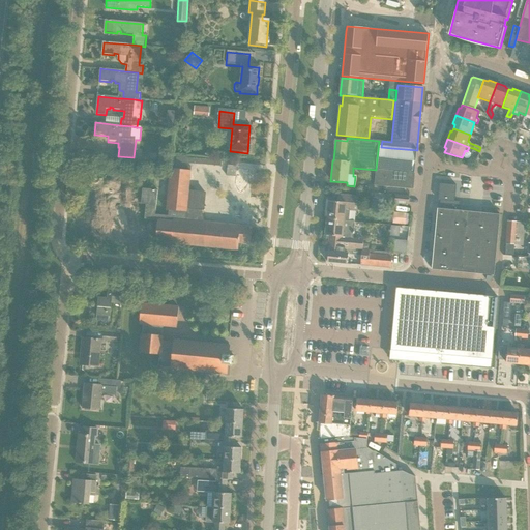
[(376,170),(375,185),(413,189),(417,150),(381,147),(382,141),(379,141),(376,170)]
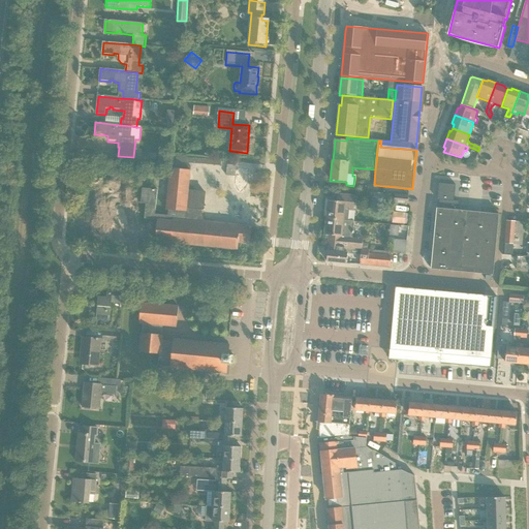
[(226,176),(236,176),(237,165),(227,164),(226,176)]
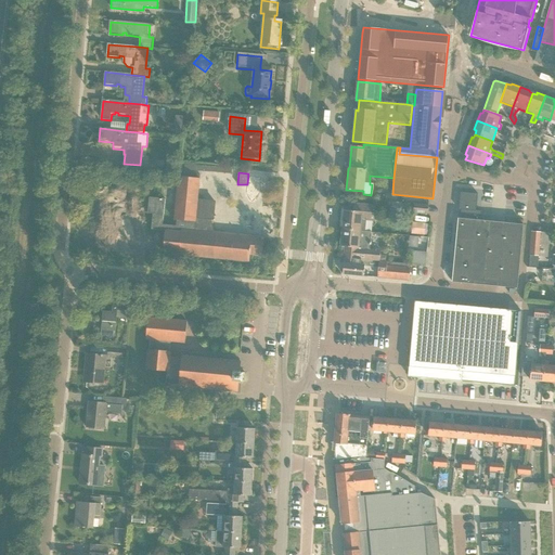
[(216,202),(198,201),(201,179),(179,177),(175,220),(177,220),(177,227),(163,226),(166,199),(150,198),(147,214),(153,215),(152,230),(166,231),(164,254),(249,262),(250,255),(262,256),(263,237),(209,233),(210,220),(214,220),(216,202)]
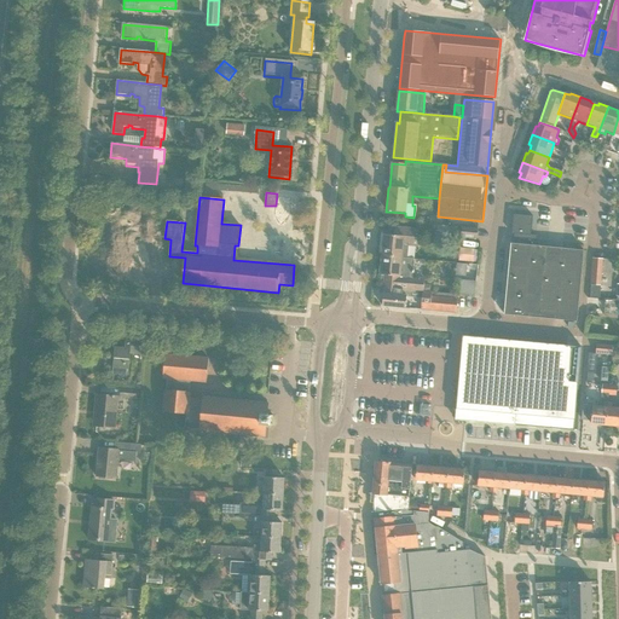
[(510,243),(534,246),(536,236),(531,235),(533,217),(514,214),(512,233),(514,233),(514,243),(510,243)]
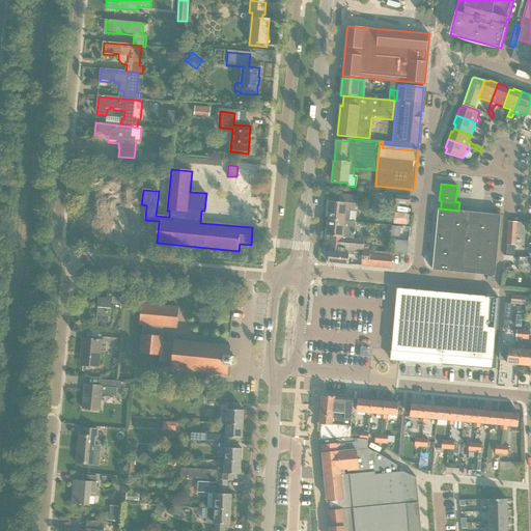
[(397,203),(410,204),(410,196),(398,195),(397,203)]
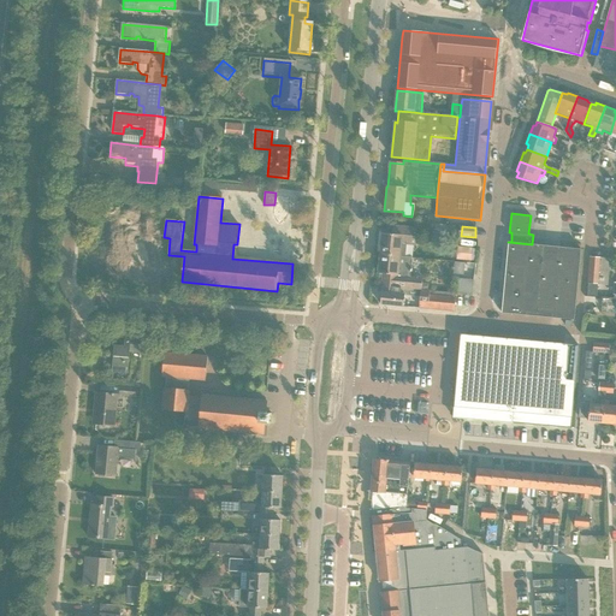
[(383,235),(380,255),(400,258),(400,256),(406,258),(407,246),(412,246),(414,230),(392,227),(392,236),(383,235)]
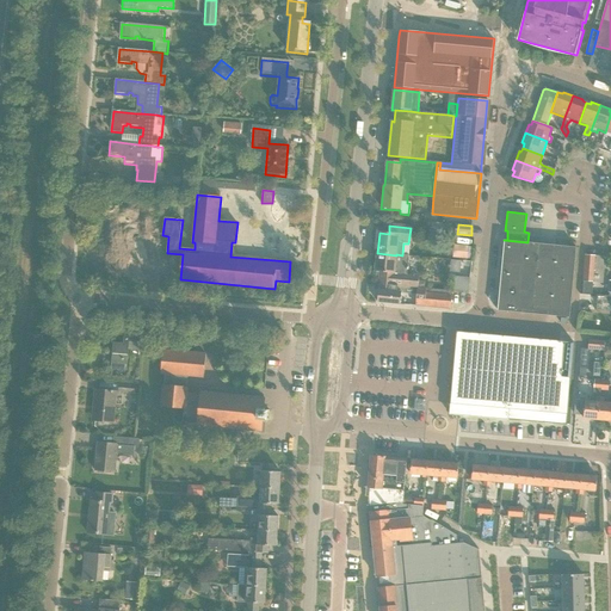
[(529,244),(528,242),(504,240),(497,310),(569,318),(576,248),(529,244)]
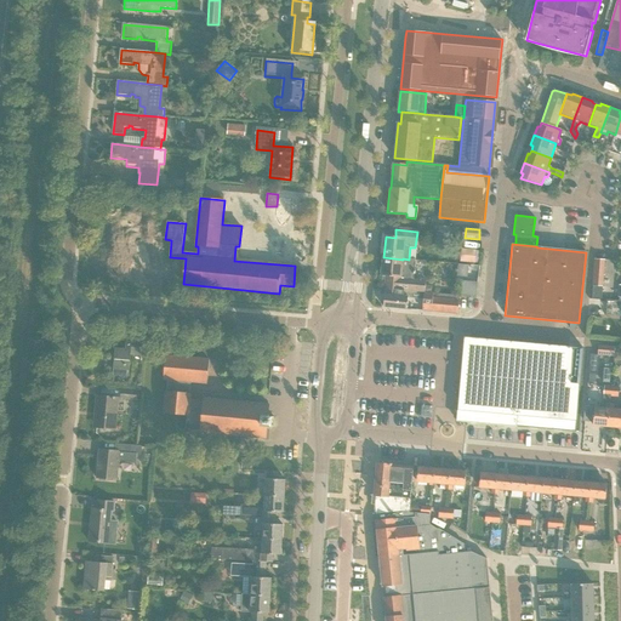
[(461,261),(476,262),(477,250),(462,249),(461,261)]
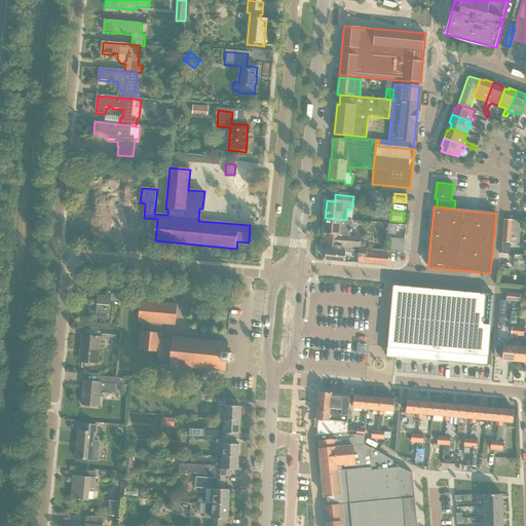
[(325,218),(324,234),(328,234),(327,246),(343,247),(360,249),(361,249),(366,249),(366,242),(361,241),(362,238),(350,237),(352,220),(346,220),(341,219),(341,220),(325,218)]
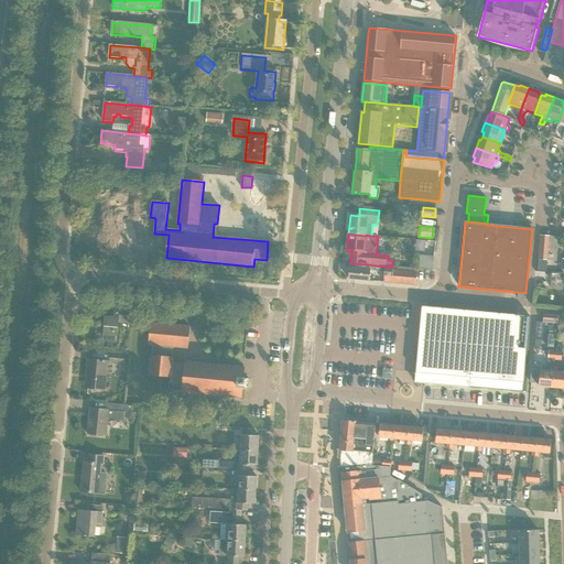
[(539,260),(538,271),(548,271),(548,261),(549,241),(549,237),(540,237),(540,241),(539,260)]
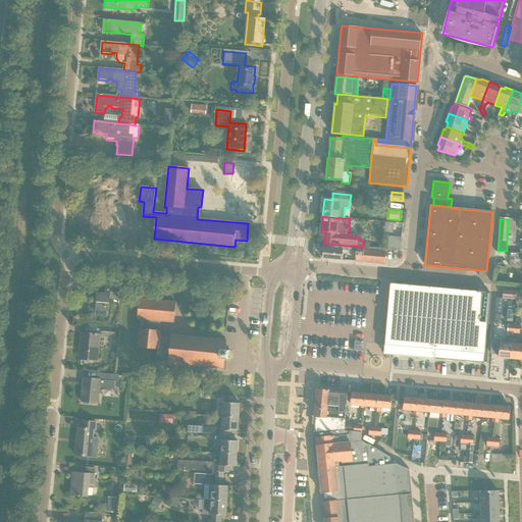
[(385,222),(384,232),(394,232),(394,227),(394,223),(386,222),(385,222)]
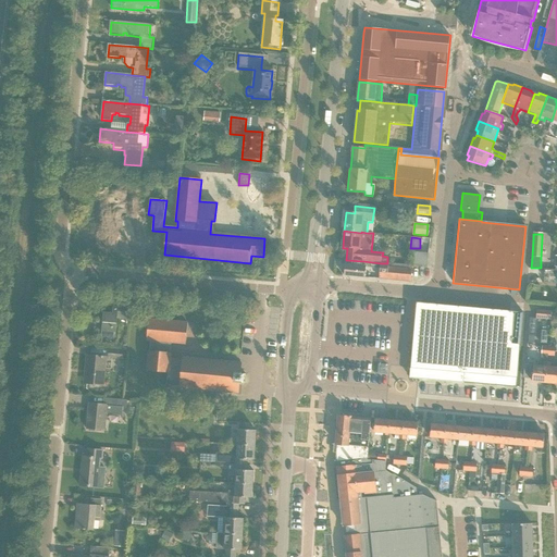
[(415,262),(429,264),(430,250),(416,249),(415,262)]
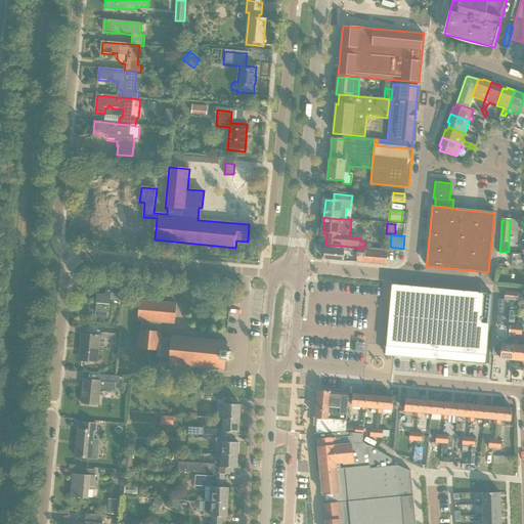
[(342,246),(325,245),(323,260),(344,262),(345,251),(341,251),(342,246)]
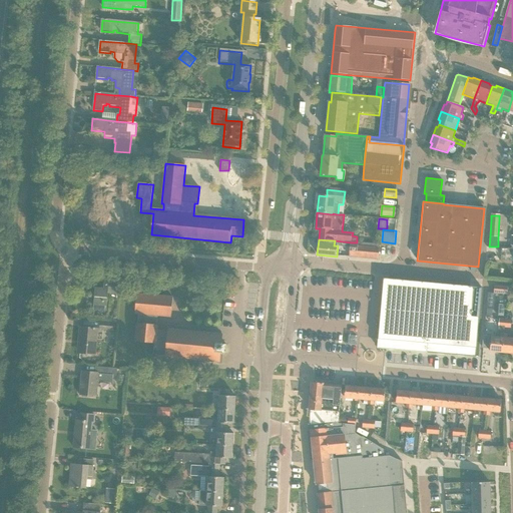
[(351,242),(350,257),(359,258),(360,246),(367,246),(367,243),(357,242),(352,242),(351,242)]
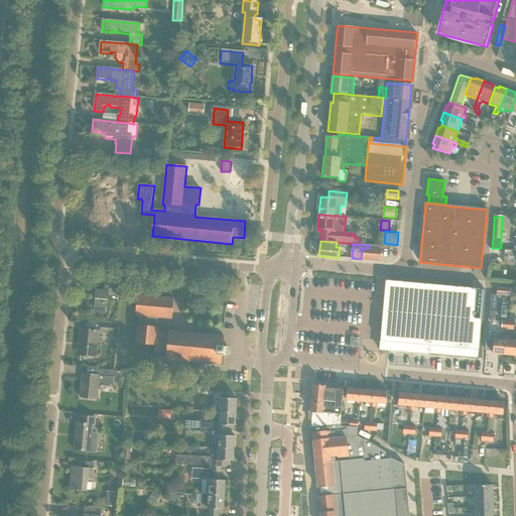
[(362,248),(361,259),(381,261),(382,247),(369,245),(369,248),(362,248)]
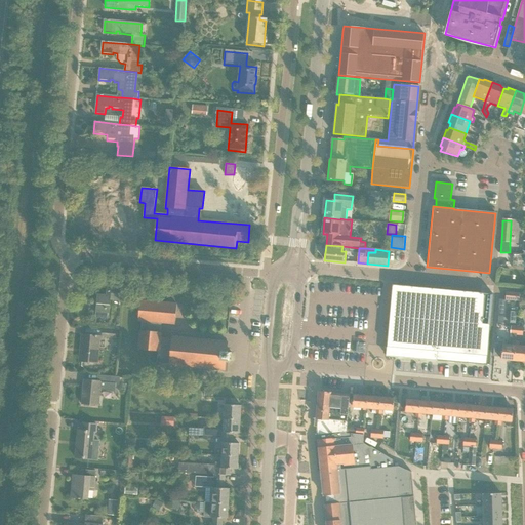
[(524,268),(524,255),(513,254),(512,267),(524,268)]
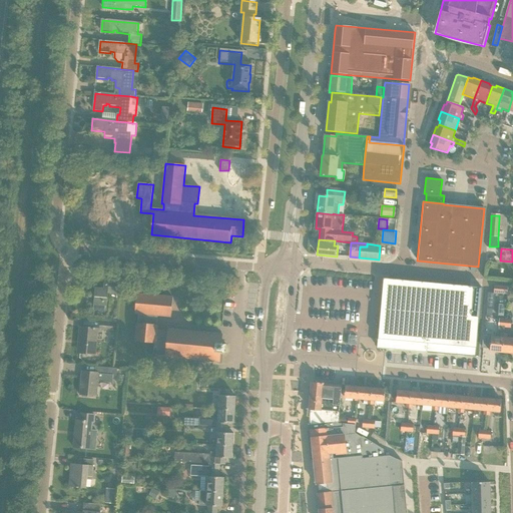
[(192,278),(183,277),(181,277),(180,285),(192,286),(192,278)]
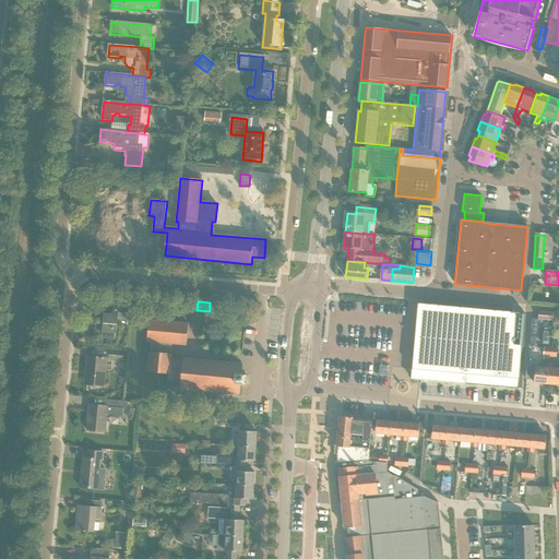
[(132,305),(126,304),(114,304),(113,314),(104,314),(102,337),(116,337),(118,320),(131,321),(132,305)]
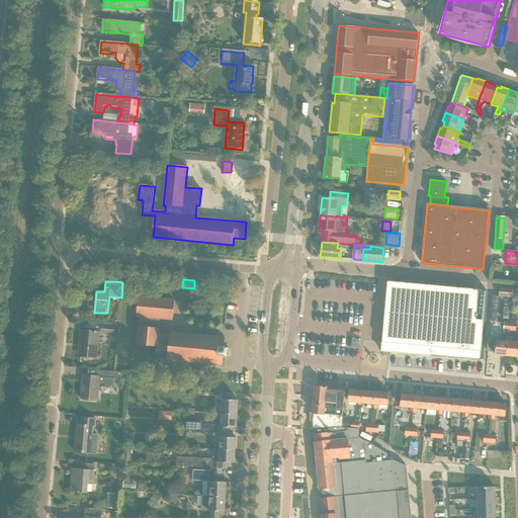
[(387,281),(381,351),(389,352),(481,360),(487,290),(387,281)]
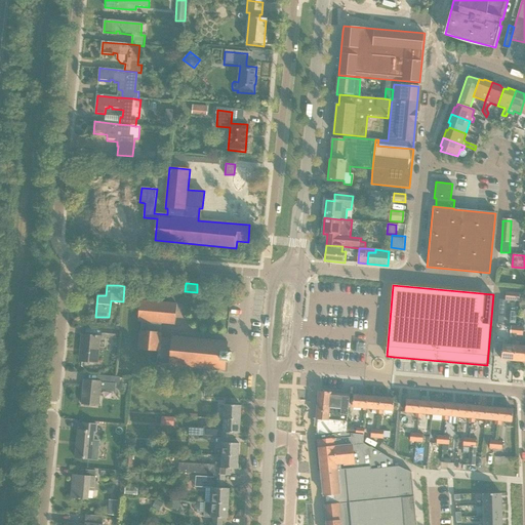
[(507,291),(506,299),(519,301),(520,293),(507,291)]
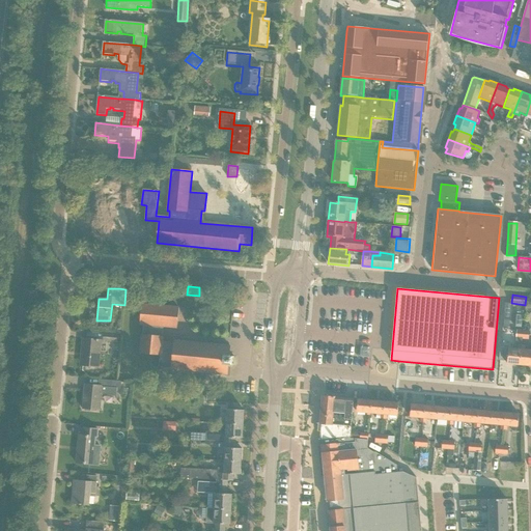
[(189,343),(175,342),(175,344),(162,343),(164,327),(177,329),(179,308),(142,305),(140,325),(144,326),(141,354),(161,355),(160,367),(193,370),(193,372),(195,372),(195,371),(200,371),(199,373),(201,373),(201,371),(206,372),(206,373),(208,373),(208,372),(214,372),(214,374),(216,374),(216,372),(220,373),(220,375),(222,375),(222,373),(226,373),(226,375),(227,375),(228,366),(233,366),(234,358),(229,357),(230,346),(228,345),(228,347),(224,347),(224,345),(223,345),(223,347),(218,346),(218,344),(216,344),(216,346),(212,346),(212,344),(210,344),(210,345),(203,345),(203,343),(202,343),(202,345),(197,344),(197,343),(195,342),(195,344),(190,343),(190,342),(189,342),(189,343)]
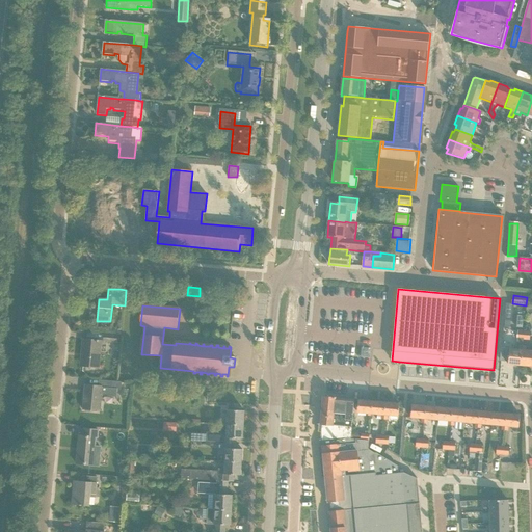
[(117,337),(104,336),(103,343),(117,344),(117,337)]
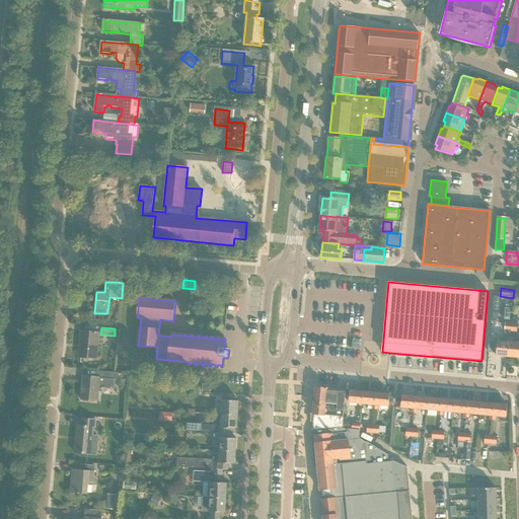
[(490,341),(489,354),(497,354),(497,356),(509,357),(510,338),(511,331),(505,331),(504,342),(490,341)]
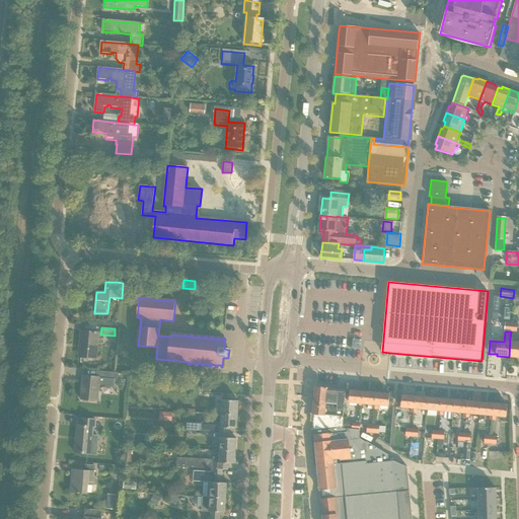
[(78,359),(96,361),(98,335),(81,332),(78,359)]
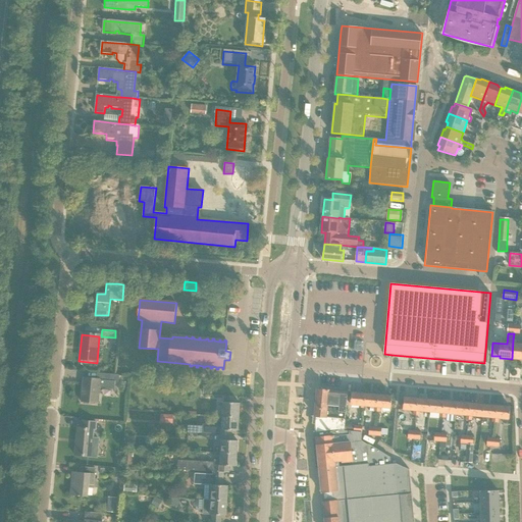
[(512,359),(521,360),(521,345),(516,345),(516,341),(513,340),(512,359)]
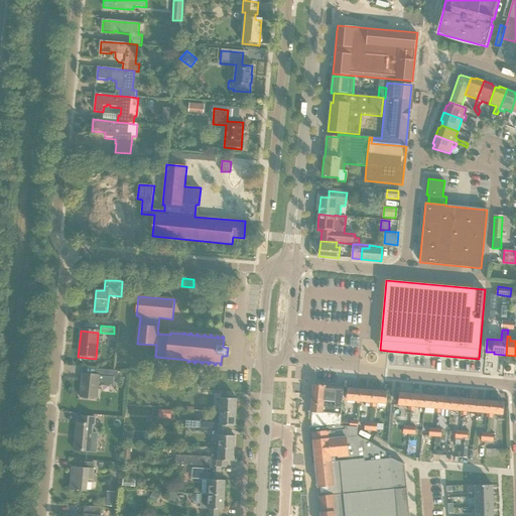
[(117,379),(118,374),(119,371),(96,368),(96,373),(83,373),(83,377),(80,399),(94,400),(94,399),(98,399),(99,382),(114,383),(114,378),(117,379)]
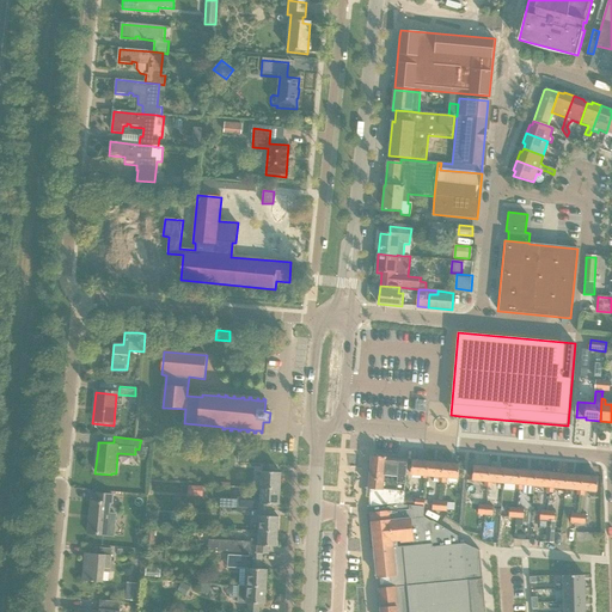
[(371,500),(371,508),(403,505),(405,478),(408,464),(399,464),(399,461),(372,458),(368,491),(369,491),(369,499),(371,500)]
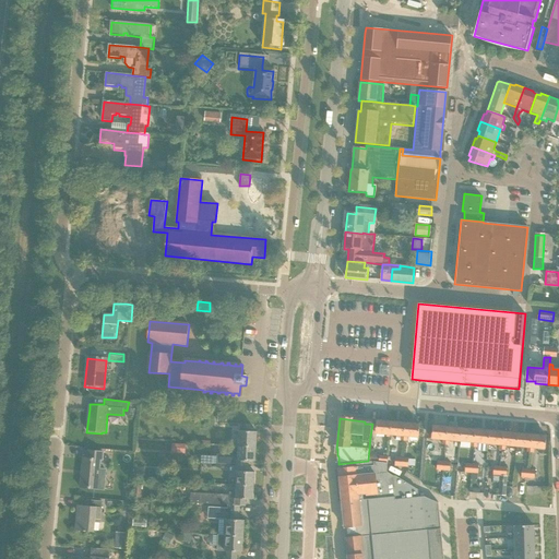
[(377,421),(376,435),(387,436),(387,438),(390,438),(390,436),(391,423),(377,421)]
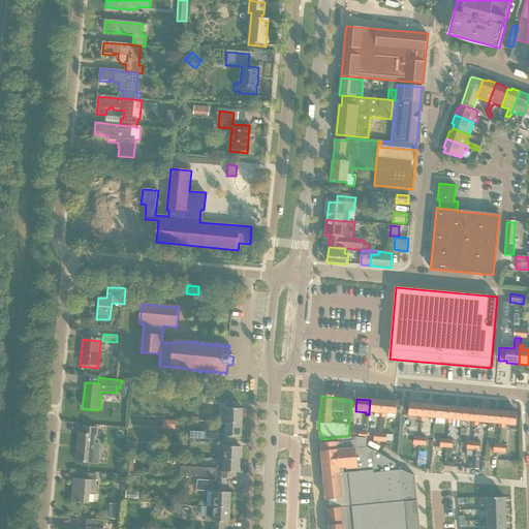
[(383,401),(370,400),(369,412),(375,413),(375,416),(378,417),(382,418),(383,401)]
